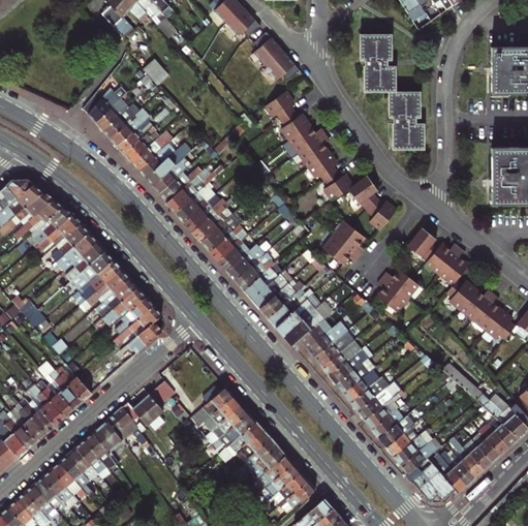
[(0,27),(27,0),(0,0),(0,27)]
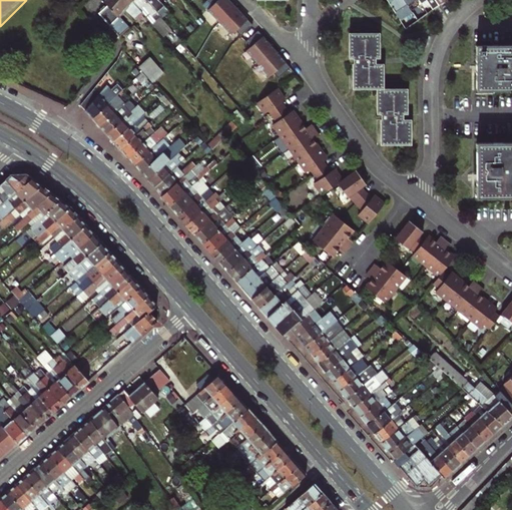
[(101,0),(105,5),(104,6),(100,6),(97,9),(97,10),(95,12),(114,32),(122,24),(116,17),(122,9),(133,19),(140,13),(137,10),(128,0),(101,0)]
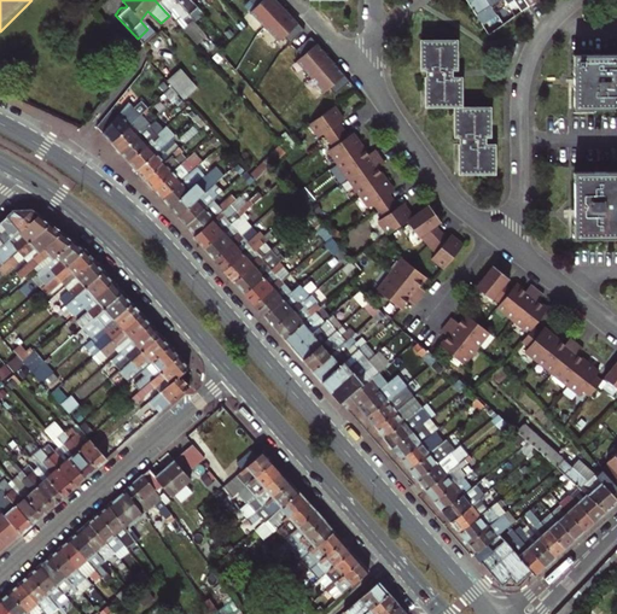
[(208,40),(191,21),(173,0),(155,0),(166,12),(170,6),(174,11),(204,44),(208,40)]
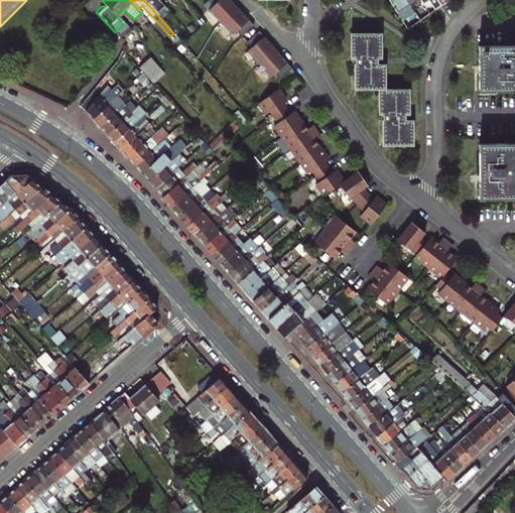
[(144,0),(159,17),(167,11),(157,0),(144,0)]
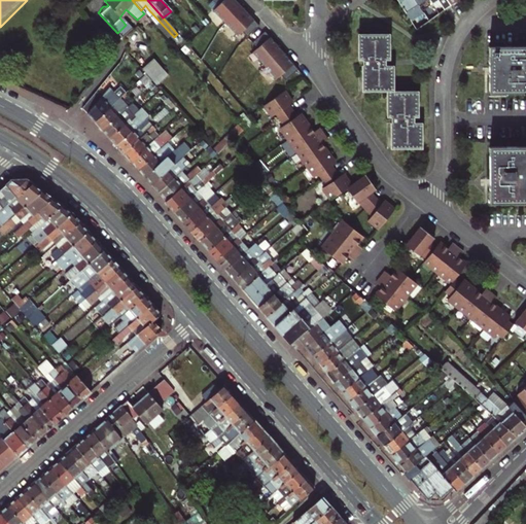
[(161,0),(171,11),(176,5),(171,0),(161,0)]
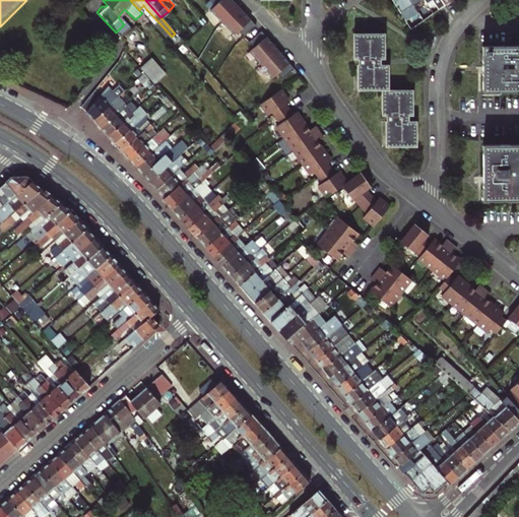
[(255,22),(234,0),(211,0),(214,3),(209,7),(234,33),(238,28),(244,34),(255,22)]
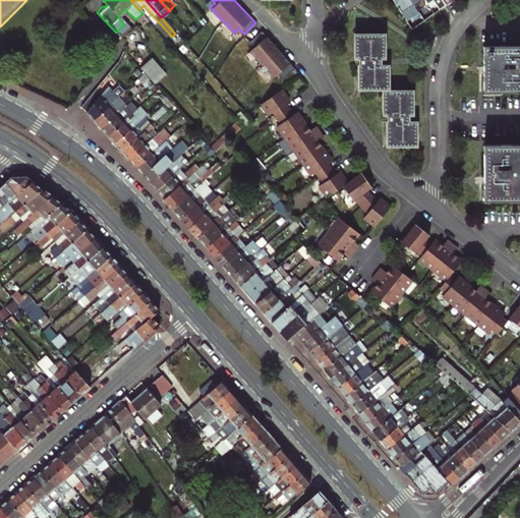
[(418,12),(410,0),(391,0),(408,26),(421,17),(418,12)]
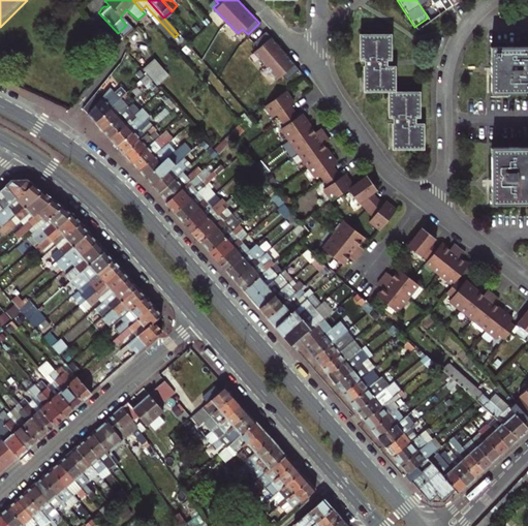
[(434,6),(432,3),(429,5),(430,8),(425,12),(428,18),(437,11),(434,6)]
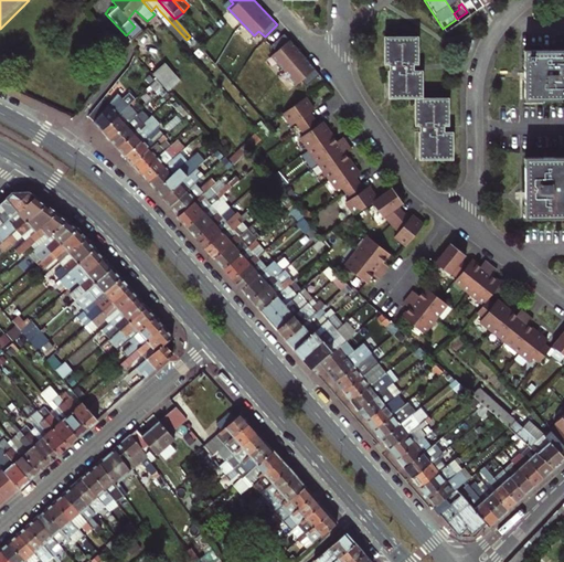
[(193,10),(189,6),(183,12),(187,17),(193,10)]
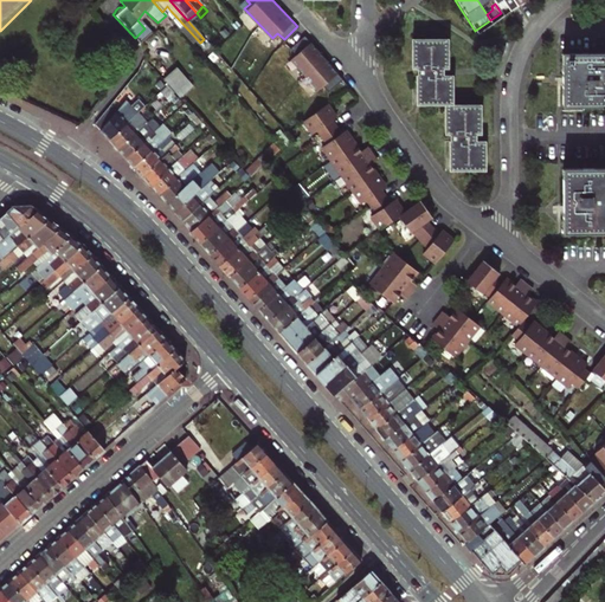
[(342,77),(304,33),(290,45),(295,52),(290,57),(303,72),(316,88),(322,83),(328,89),(342,77)]
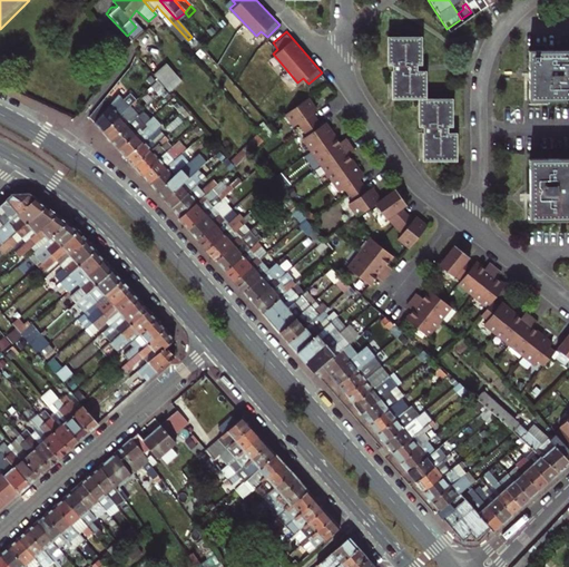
[(419,35),(384,35),(385,62),(390,62),(390,96),(417,96),(418,124),(422,124),(422,158),(455,157),(454,129),(447,129),(447,124),(451,123),(450,95),(424,95),(423,68),(417,68),(417,61),(420,61),(419,35)]
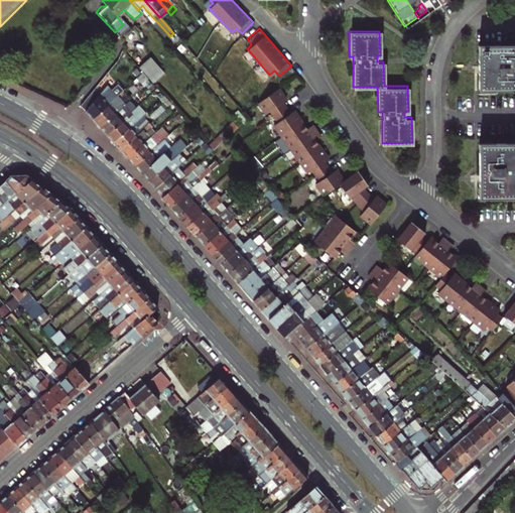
[(477,90),(514,89),(514,43),(476,45),(477,90)]
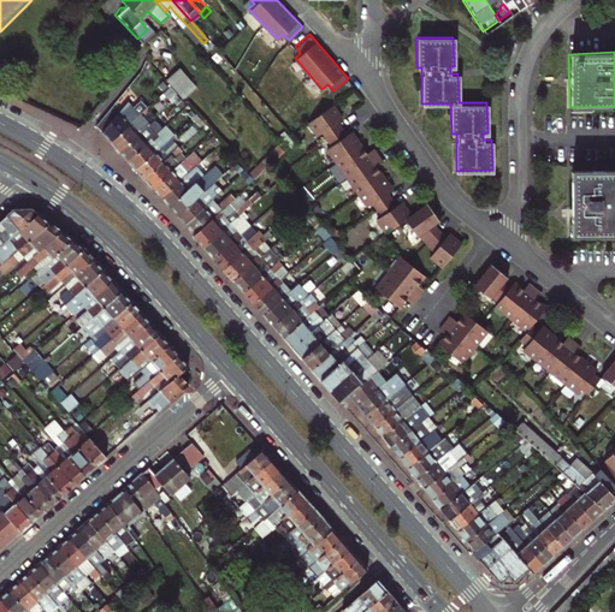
[(177,66),(163,78),(173,89),(175,91),(189,79),(177,66)]
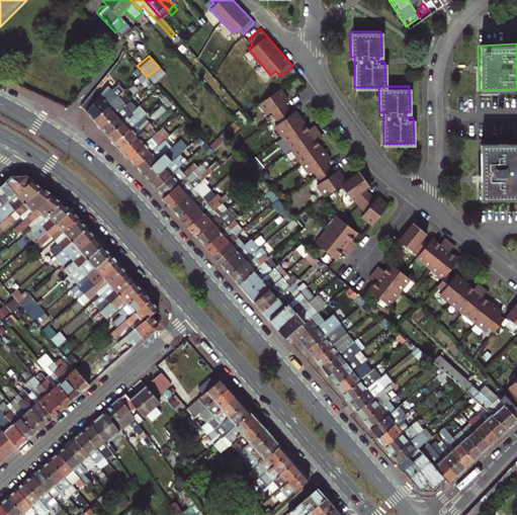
[(146,75),(142,78),(147,83),(151,80),(147,77),(146,75)]
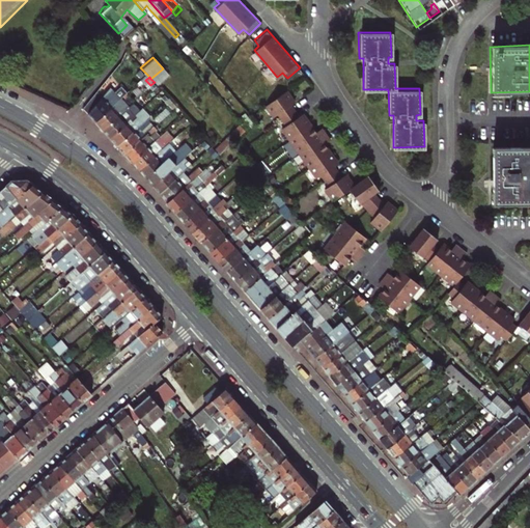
[(84,111),(95,123),(121,101),(113,91),(104,100),(98,92),(92,100),(84,111)]
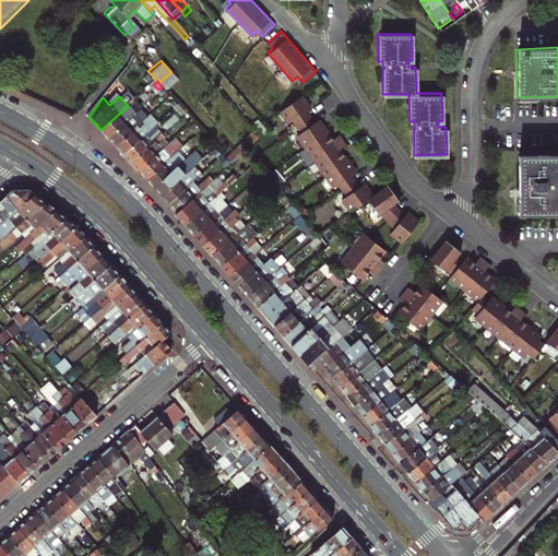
[(300,96),(279,113),(287,125),(291,122),(299,133),(295,137),(333,189),(337,186),(345,198),(342,201),(351,213),(367,201),(378,217),(379,216),(392,231),(390,235),(401,245),(418,224),(406,214),(404,216),(394,205),(398,202),(387,187),(372,197),(364,185),(360,188),(352,176),(356,173),(342,153),(347,149),(339,135),(332,140),(318,120),(315,123),(306,111),(309,109),(300,96)]
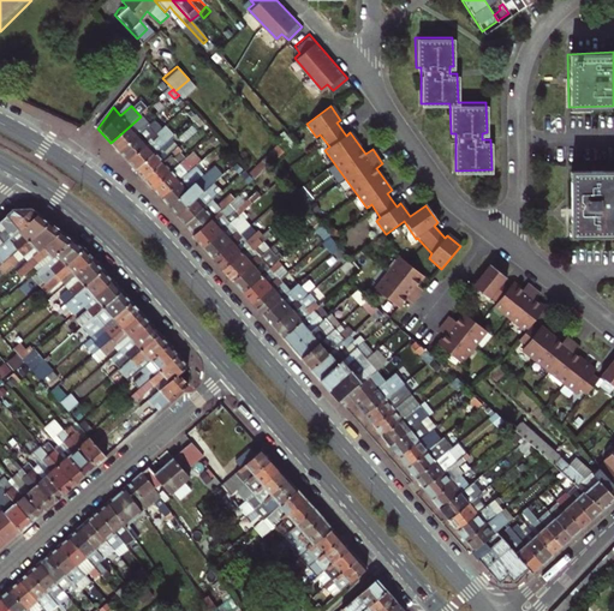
[(119,153),(144,130),(149,126),(141,117),(111,143),(119,153)]
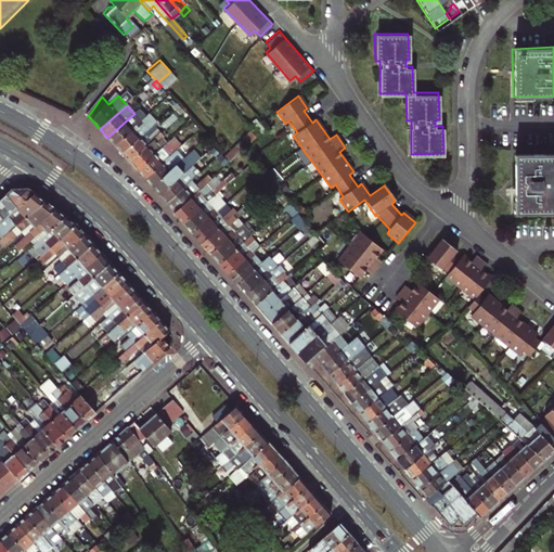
[(107,138),(115,146),(138,126),(130,117),(107,138)]
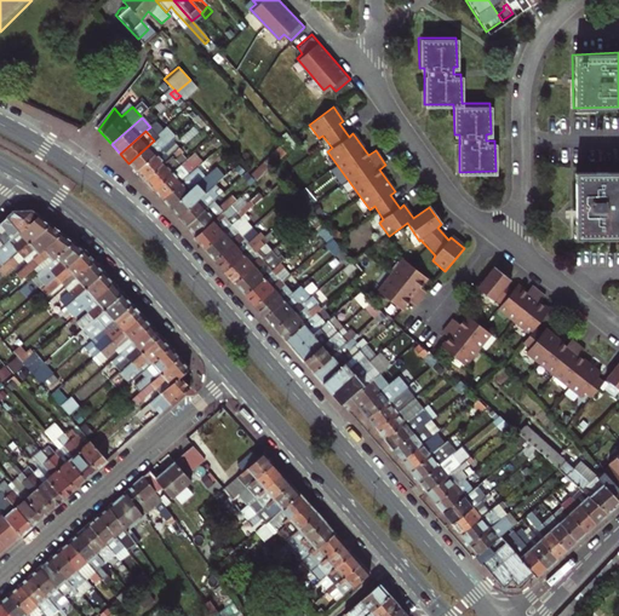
[(154,140),(129,163),(136,172),(161,150),(165,147),(167,145),(161,138),(156,142),(154,140)]
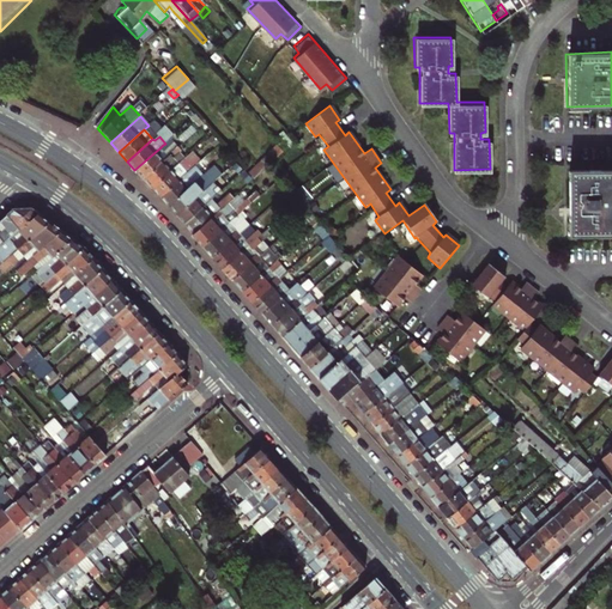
[(175,142),(171,138),(165,144),(163,145),(167,150),(175,142)]
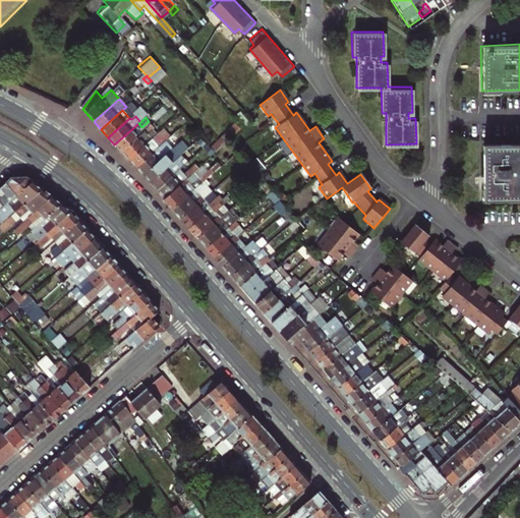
[(128,161),(158,135),(153,129),(158,124),(156,121),(142,133),(121,153),(128,161)]
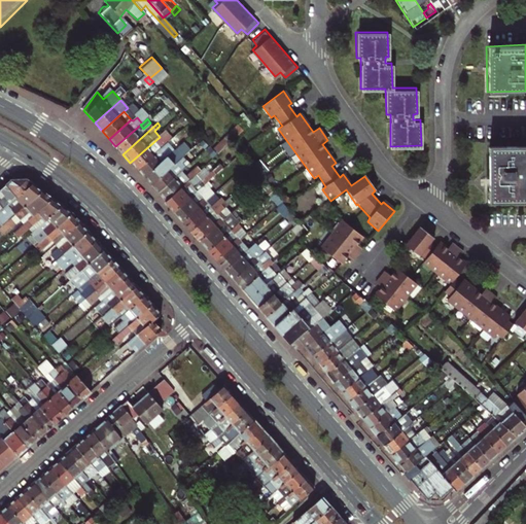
[(115,146),(123,154),(144,135),(137,128),(115,146)]
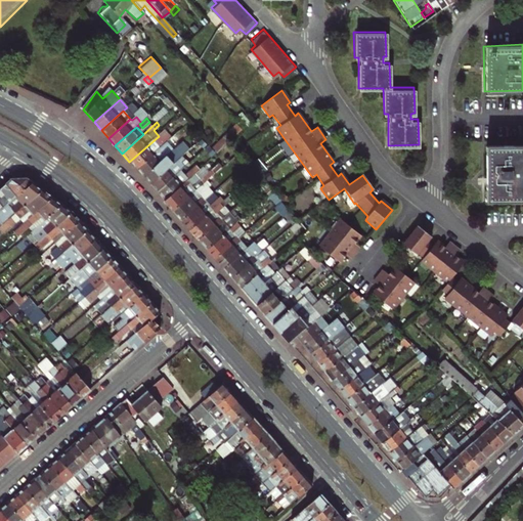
[(129,162),(137,170),(172,139),(165,131),(159,136),(129,162)]
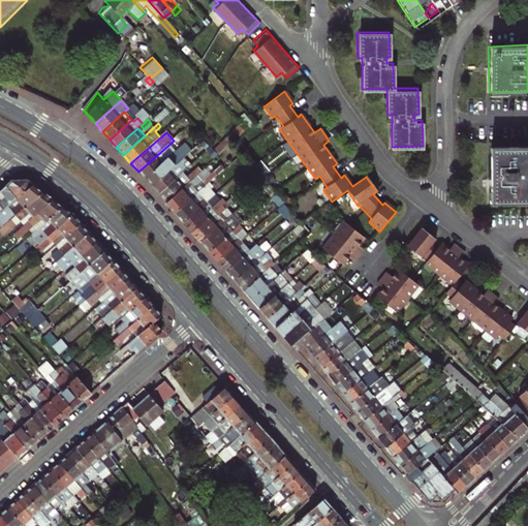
[(145,180),(176,152),(174,148),(185,138),(181,133),(174,141),(138,172),(145,180)]
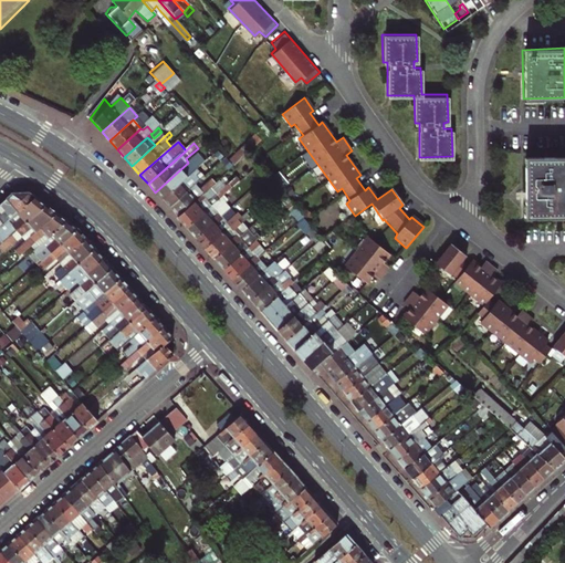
[(526,217),(564,217),(564,156),(526,157),(526,217)]
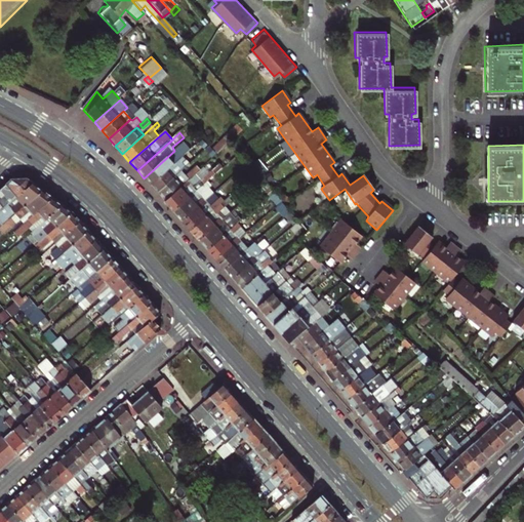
[(144,178),(151,186),(182,158),(174,151),(144,178)]
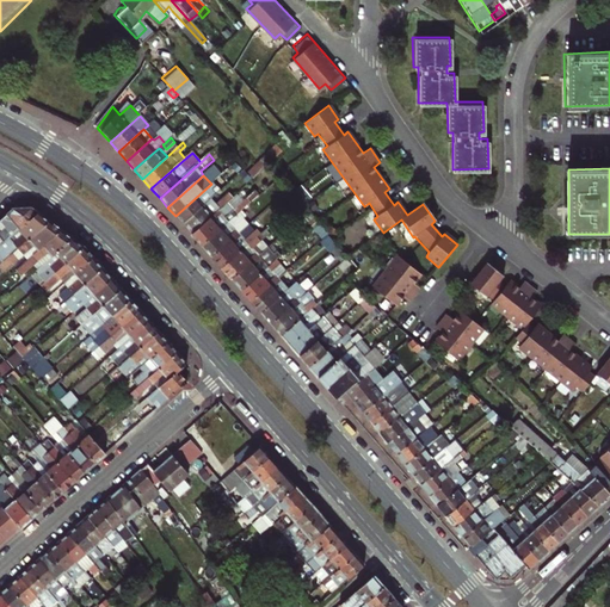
[(211,184),(176,216),(183,224),(217,194),(219,193),(211,184)]
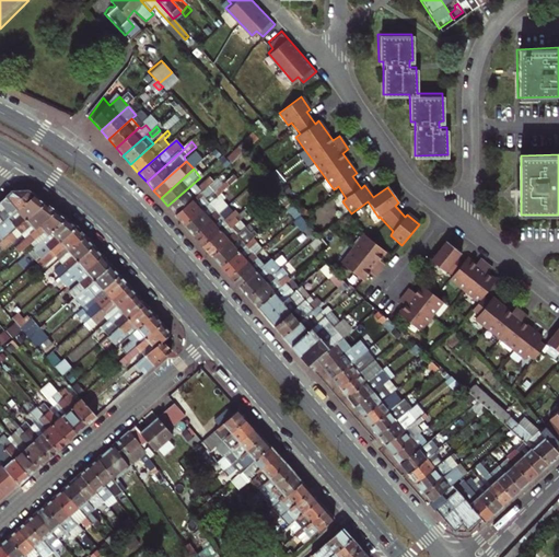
[(175,215),(209,185),(212,182),(209,178),(204,183),(199,178),(167,206),(175,215)]
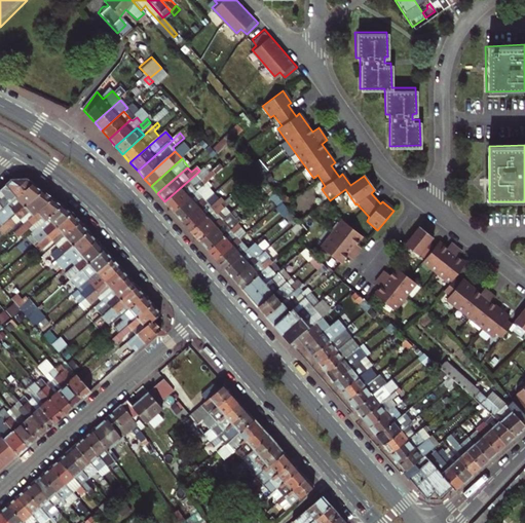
[(174,212),(210,180),(215,175),(213,172),(201,181),(196,174),(164,201),(174,212)]
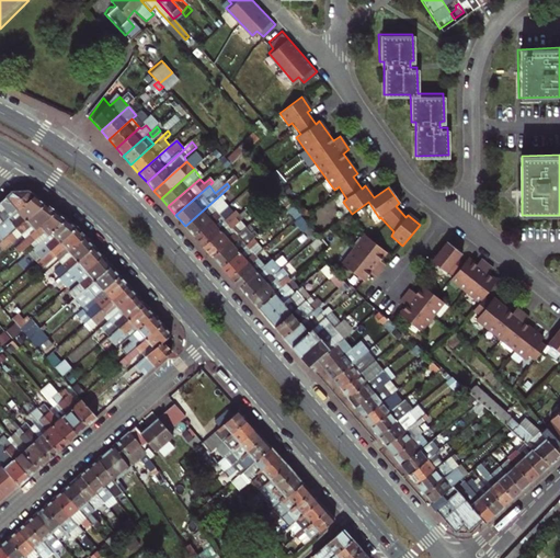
[(0,220),(8,214),(33,192),(27,188),(10,189),(0,196),(0,220)]
